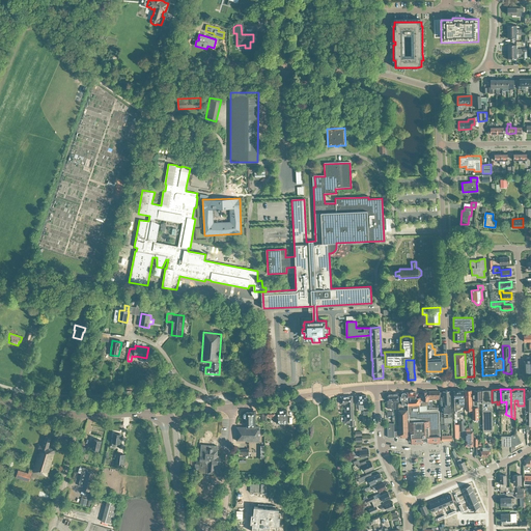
[(444,420),(451,420),(450,390),(443,391),(443,392),(439,393),(440,399),(440,407),(441,423),(444,422),(444,420)]
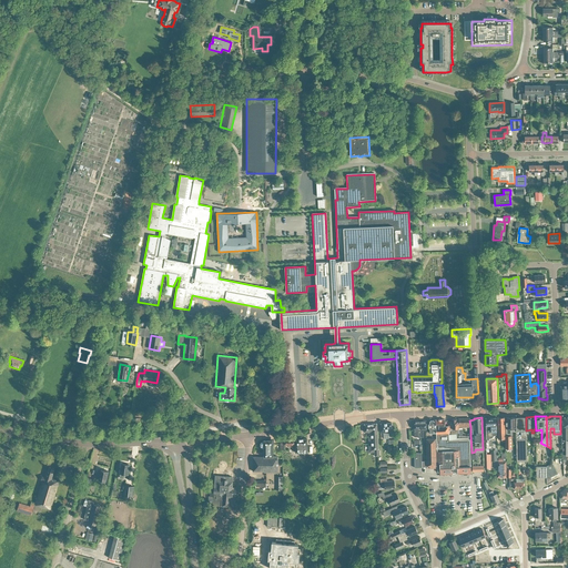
[(494,447),(496,447),(496,435),(497,435),(496,417),(485,418),(486,448),(494,447)]
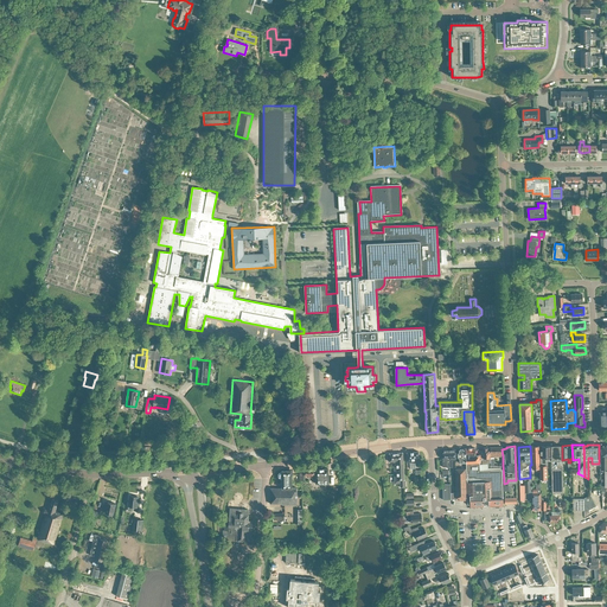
[(547,459),(551,459),(551,446),(541,446),(541,465),(540,465),(540,468),(540,478),(547,478),(547,459)]
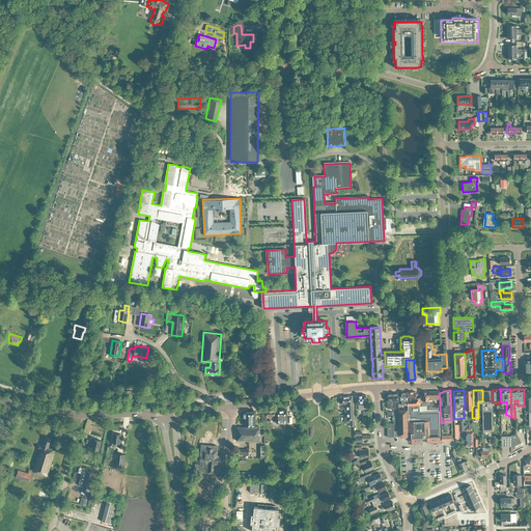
[(482,390),(482,401),(482,431),(493,430),(493,420),(493,411),(492,408),(491,408),(491,390),(482,390)]
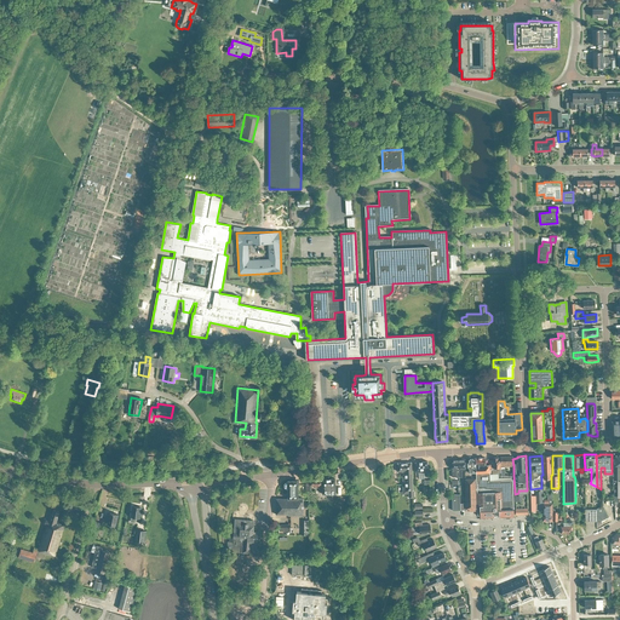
[(512,457),(500,457),(501,472),(501,475),(505,475),(505,470),(505,466),(514,466),(512,459),(512,457)]
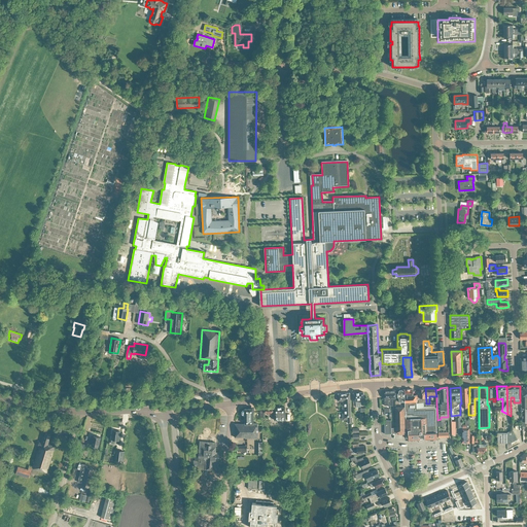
[(435,406),(426,407),(423,407),(423,402),(416,403),(416,395),(413,395),(413,389),(403,389),(405,398),(405,401),(405,402),(405,409),(406,438),(408,438),(408,441),(420,440),(420,436),(422,436),(422,437),(423,437),(424,437),(424,440),(436,440),(435,408),(435,406)]
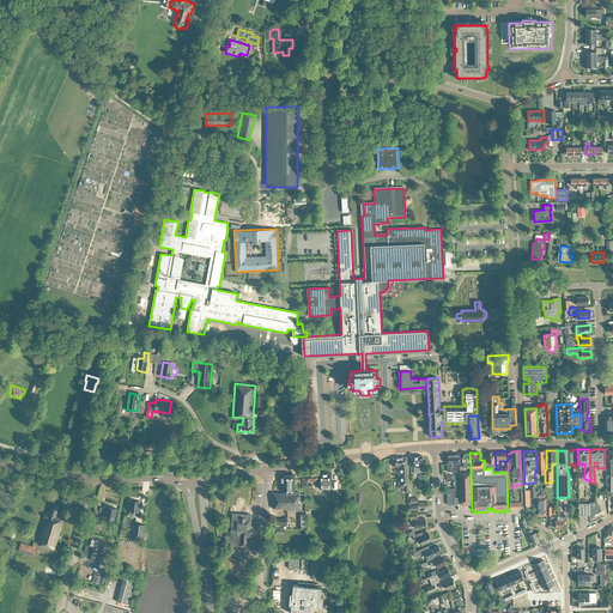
[(408,485),(406,456),(393,457),(393,466),(398,466),(399,485),(405,485),(405,492),(410,492),(410,485),(408,485)]
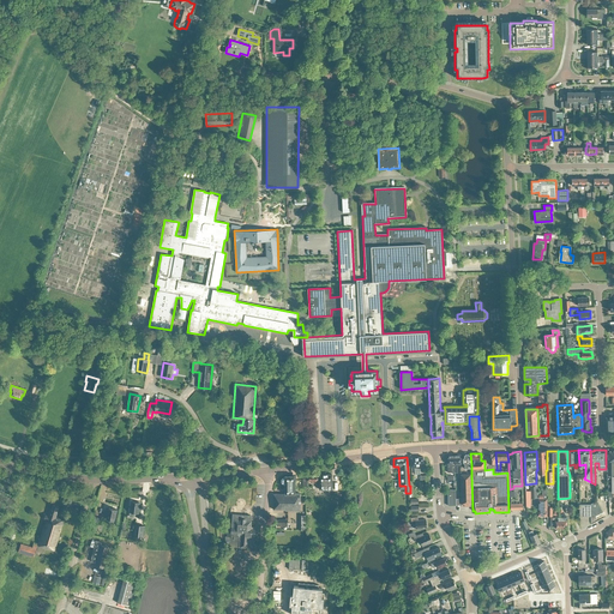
[(420,474),(420,468),(423,467),(423,457),(410,457),(411,468),(414,468),(415,474),(420,474)]
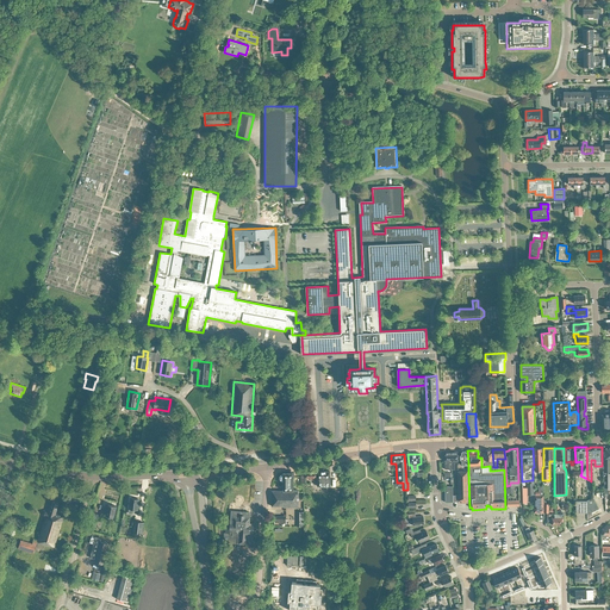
[(330,486),(330,471),(317,472),(305,472),(305,474),(302,474),(302,483),(305,483),(305,478),(310,478),(310,479),(317,479),(317,486),(330,486)]
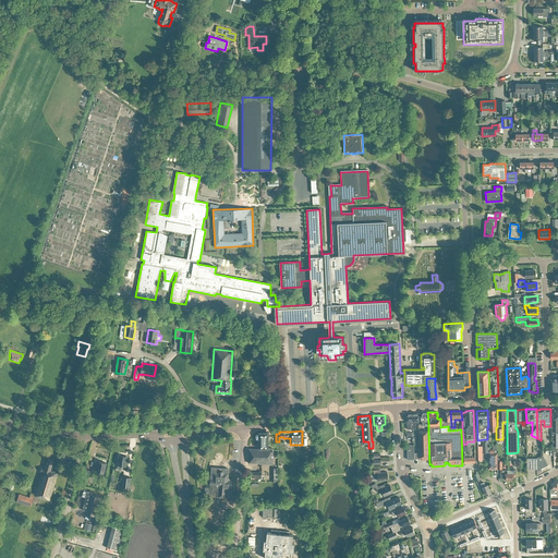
[(420,460),(428,460),(427,431),(419,431),(420,460)]
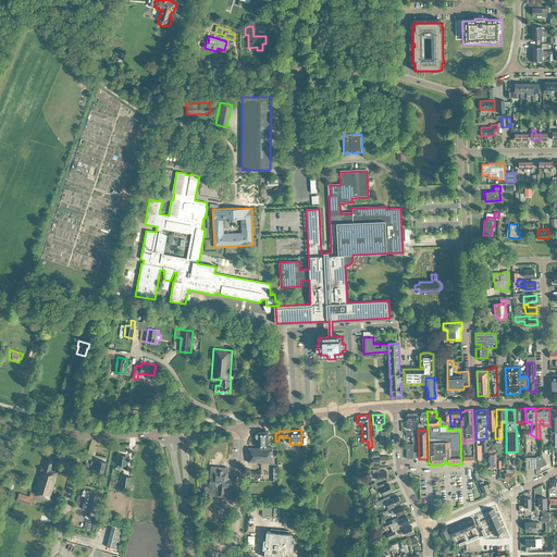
[(268,447),(268,431),(259,432),(259,433),(258,433),(256,434),(256,437),(258,438),(259,438),(259,447),(248,447),(248,462),(259,462),(259,463),(273,463),(272,447),(268,447)]
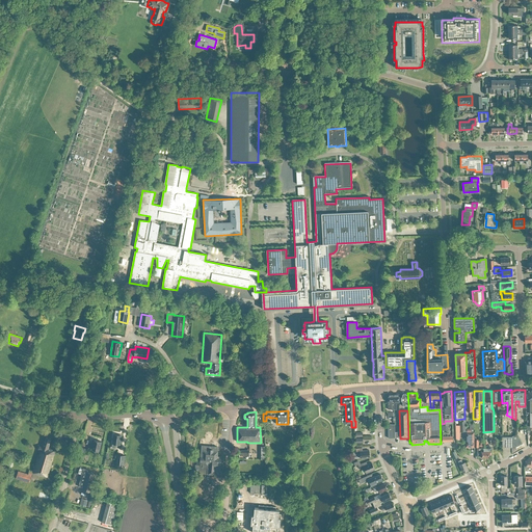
[(474,447),(474,432),(467,432),(467,441),(466,441),(466,442),(466,447),(474,447)]
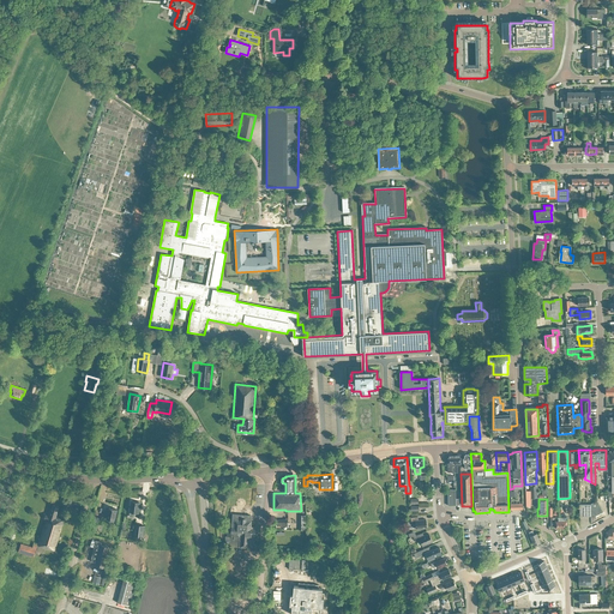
[(590,516),(590,518),(603,511),(597,500),(590,504),(590,505),(590,516)]
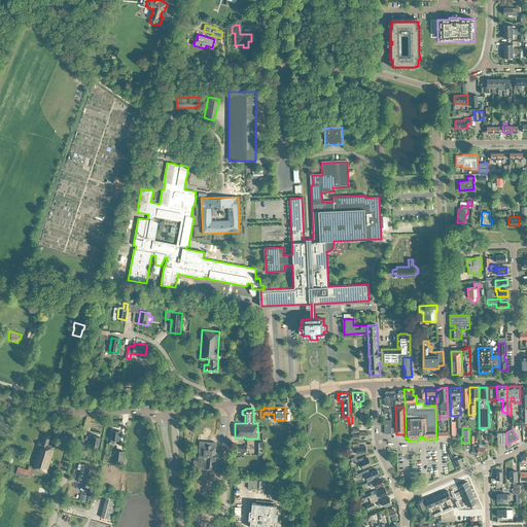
[(118,441),(120,431),(113,430),(112,433),(111,440),(111,444),(114,444),(114,440),(118,441)]
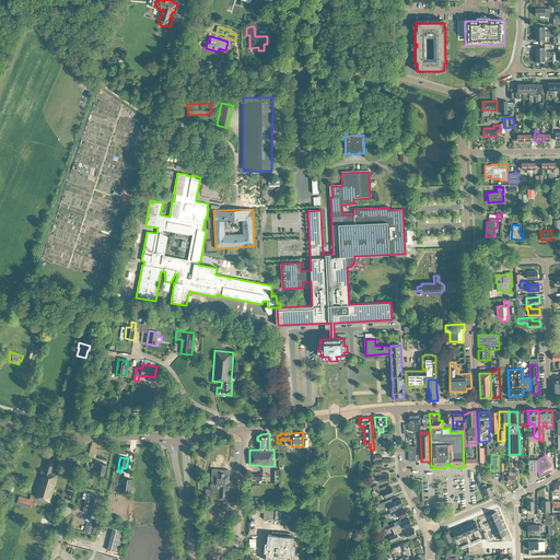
[(50,471),(54,462),(48,459),(47,464),(45,464),(44,469),(42,469),(41,474),(43,474),(35,498),(49,502),(58,475),(50,471)]
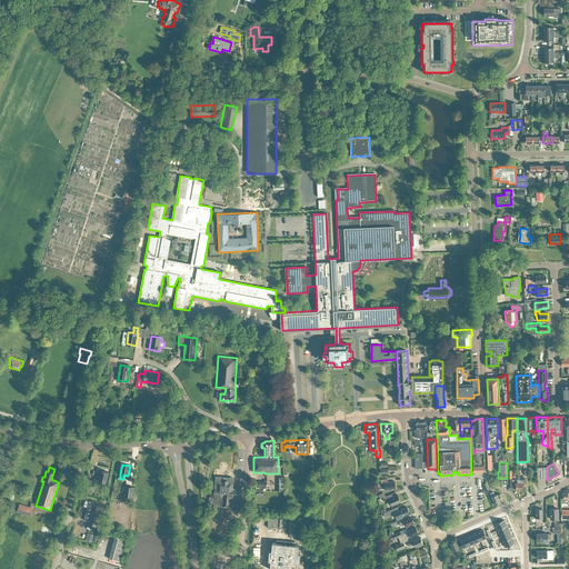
[(537,472),(537,478),(546,478),(547,478),(547,468),(537,468),(537,472)]
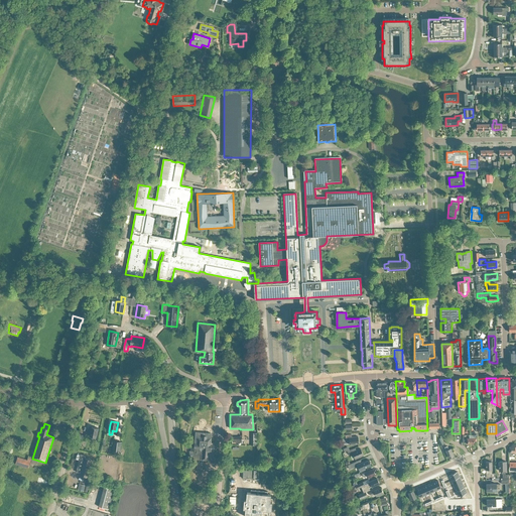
[(96,437),(98,427),(92,426),(91,428),(89,427),(87,433),(90,434),(90,436),(96,437)]
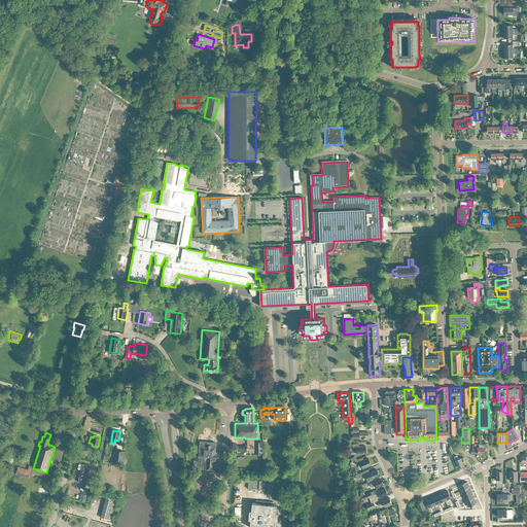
[(194,465),(192,468),(197,468),(212,470),(213,466),(213,463),(218,463),(219,452),(215,452),(215,447),(216,443),(200,441),(199,451),(199,455),(198,460),(198,462),(198,465),(194,465)]
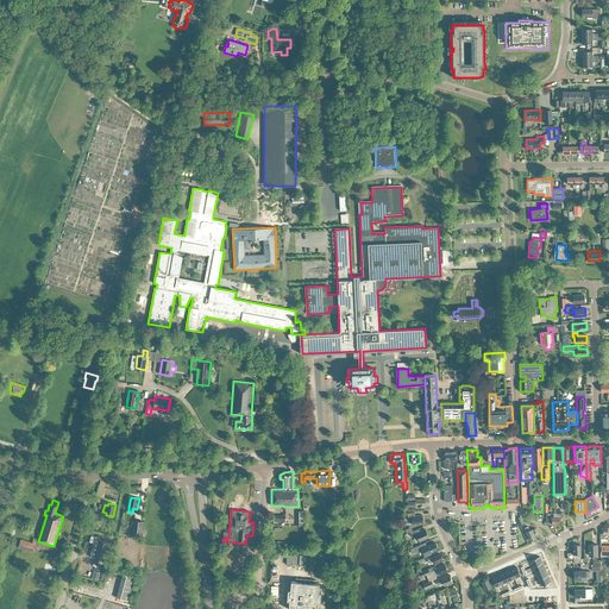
[(415,516),(414,513),(407,513),(408,516),(412,516),(413,525),(424,523),(422,515),(415,516)]
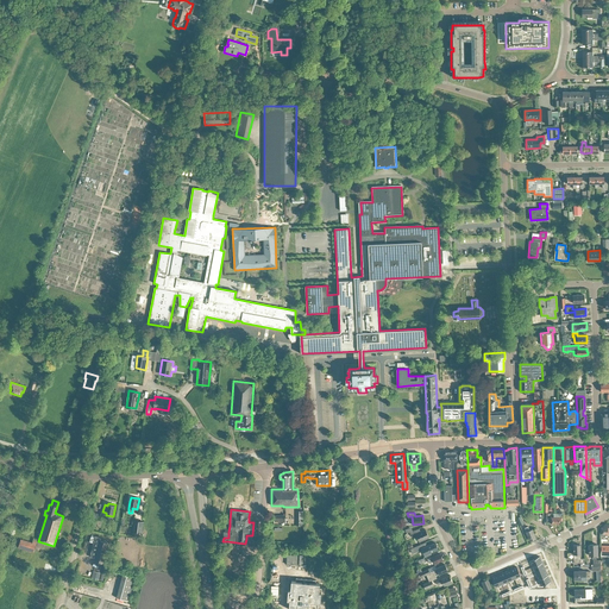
[(560,518),(560,513),(553,513),(553,518),(551,518),(551,523),(562,523),(562,518),(560,518)]
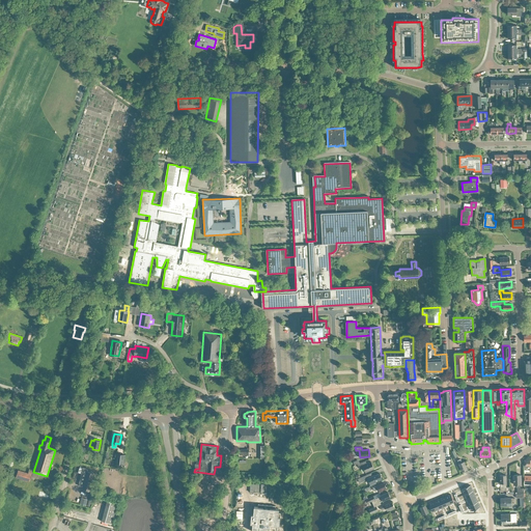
[(123,465),(124,454),(116,453),(115,464),(123,465)]
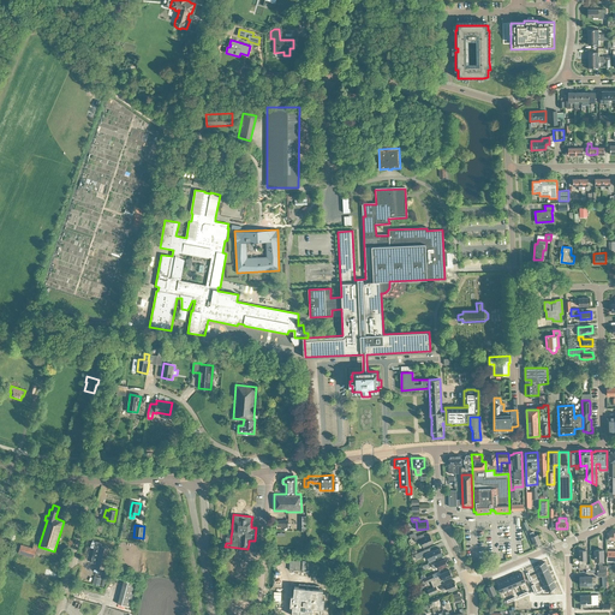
[(535,536),(533,531),(530,532),(531,537),(535,545),(541,543),(537,535),(535,536)]
